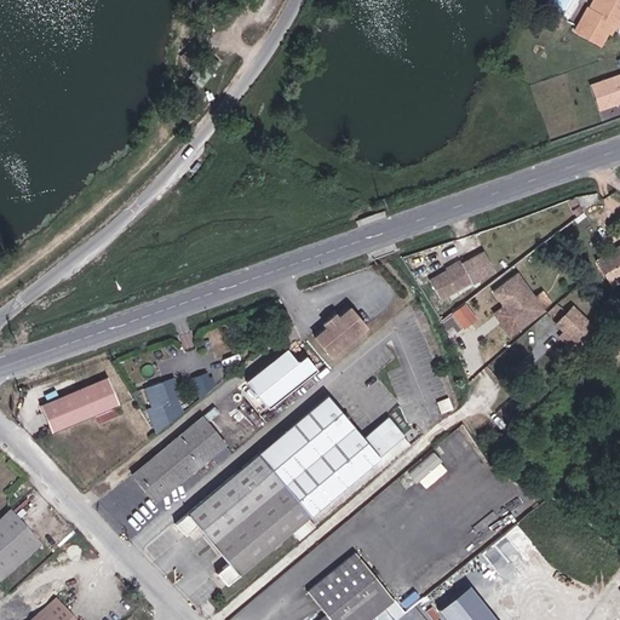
[(619,0),(595,0),(591,9),(587,6),(575,29),(601,44),(608,30),(613,23),(616,24),(619,26),(619,23),(619,0)]
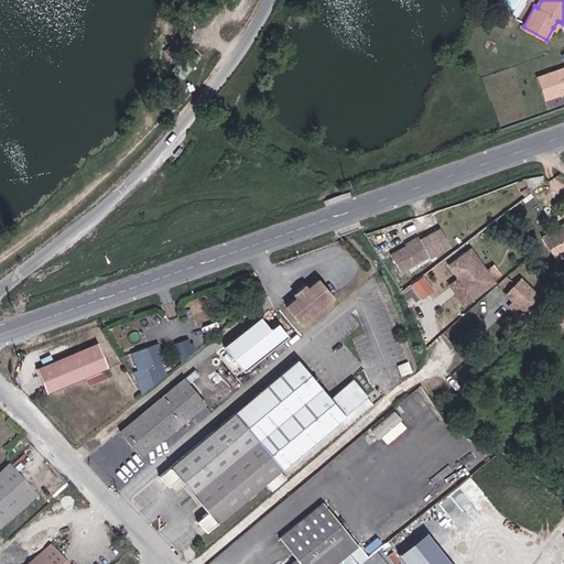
[(180,56),(172,46),(164,51),(173,62),(180,56)]
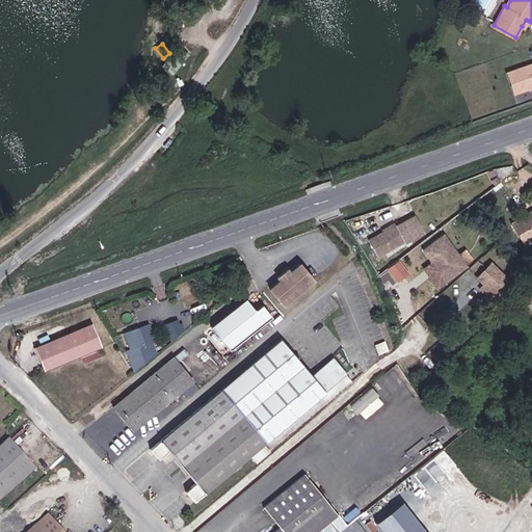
[(531,61),(508,70),(515,94),(531,87),(531,61)]
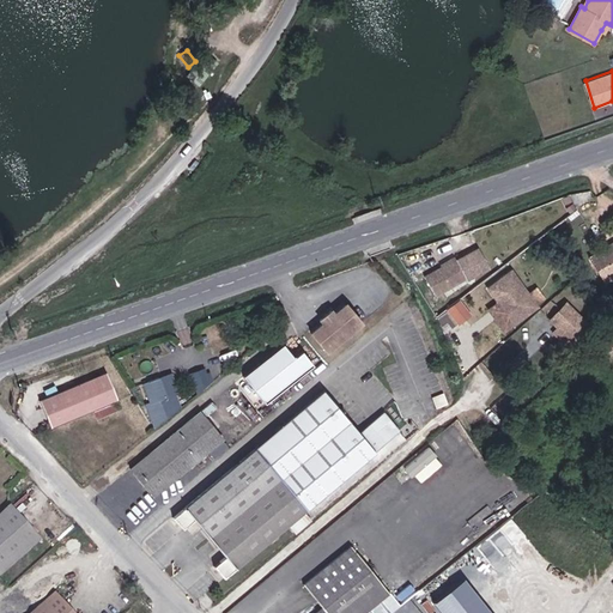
[(612,243),(600,252),(612,273),(612,243)]
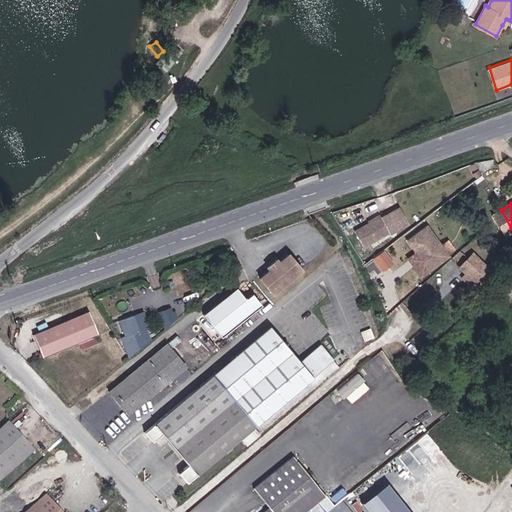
[(355,230),(363,246),(390,230),(391,231),(408,222),(400,206),(383,216),(383,215),(370,221),(355,230)]
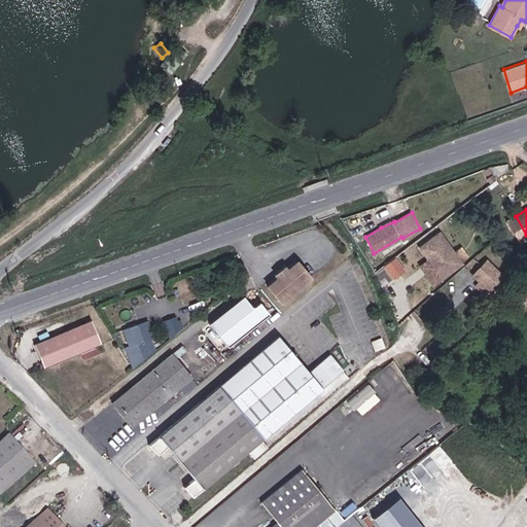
[(381,227),(394,221),(392,218),(380,225),(381,227)]
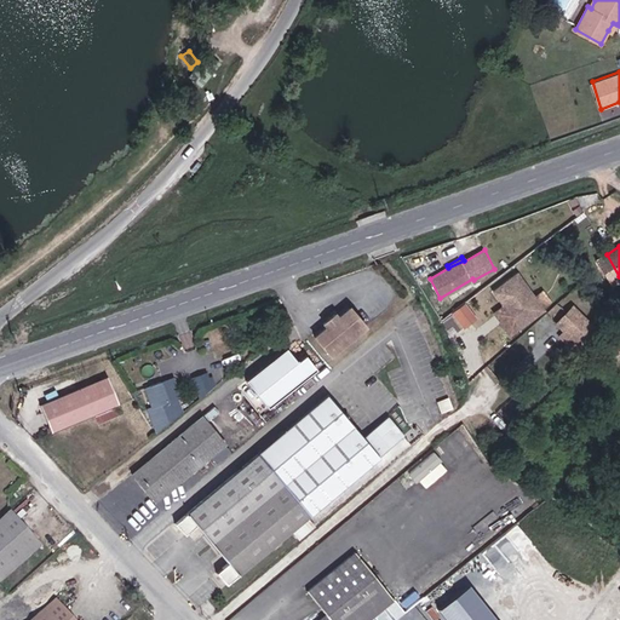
[(535,298),(517,274),(494,291),(505,305),(522,327),(545,309),(543,306),(535,298)]
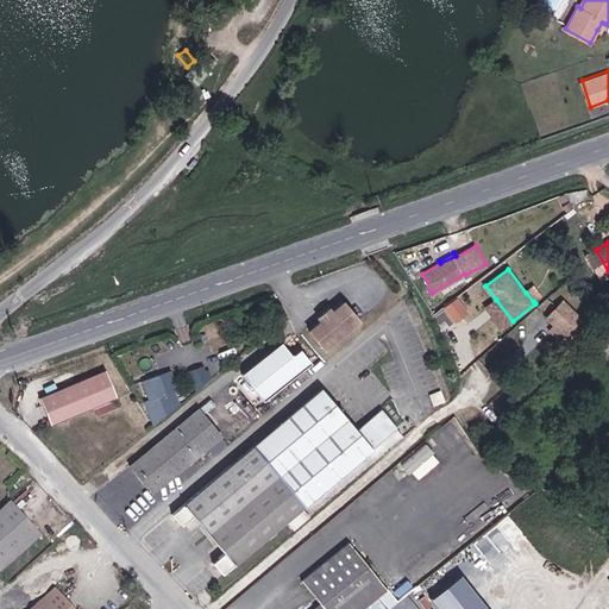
[(526,293),(533,301),(541,295),(535,286),(526,293)]
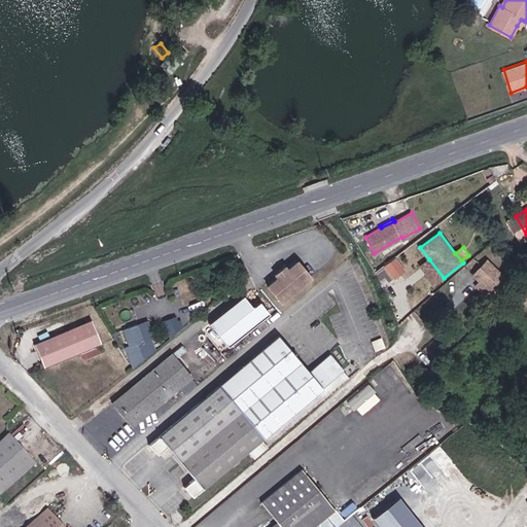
[(435,284),(444,278),(429,259),(421,266),(435,284)]
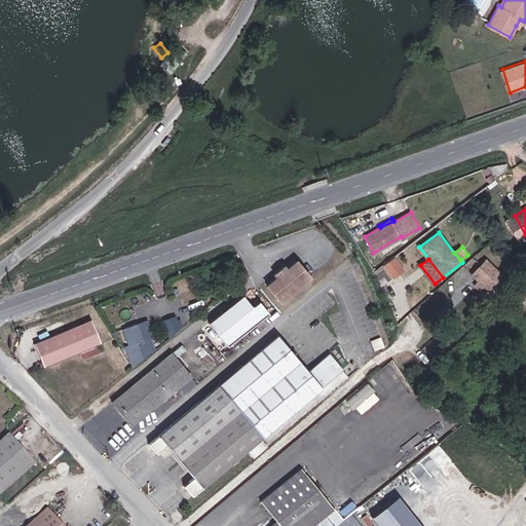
[(471,273),(478,279),(492,294),(506,280),(485,259),(471,273)]
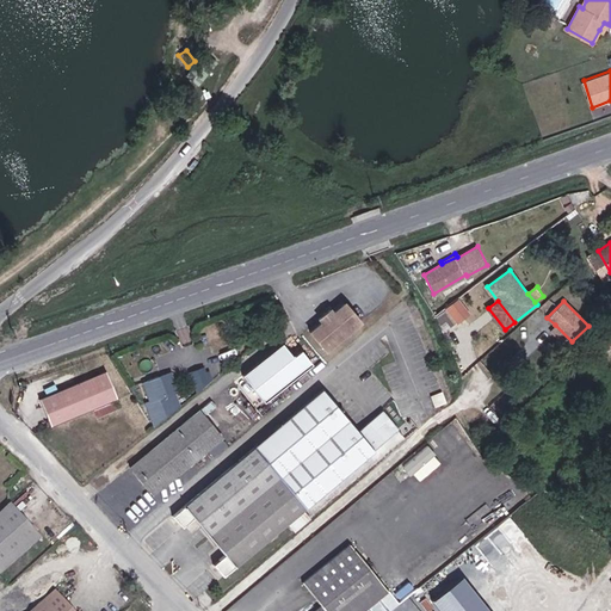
[(451,302),(439,312),(449,323),(457,318),(454,314),(457,310),(451,302)]
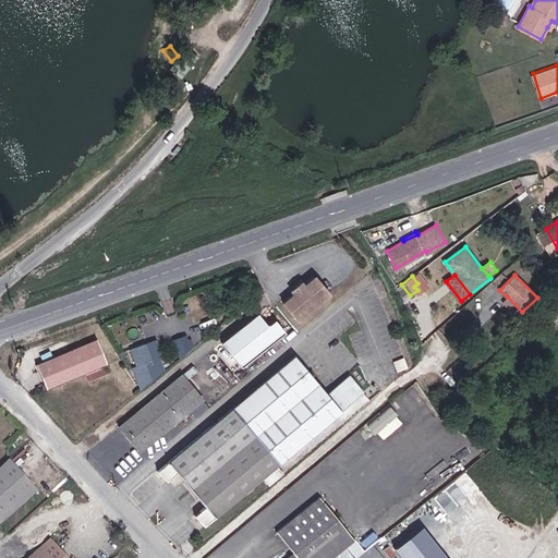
[(298,320),(328,294),(314,277),(304,284),(302,282),(291,291),(293,294),(282,303),(298,320)]
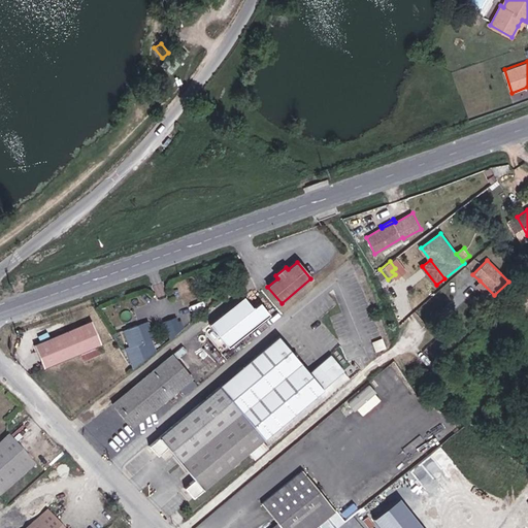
[(524,296),(527,291),(527,282),(523,277),(515,287),(524,296)]
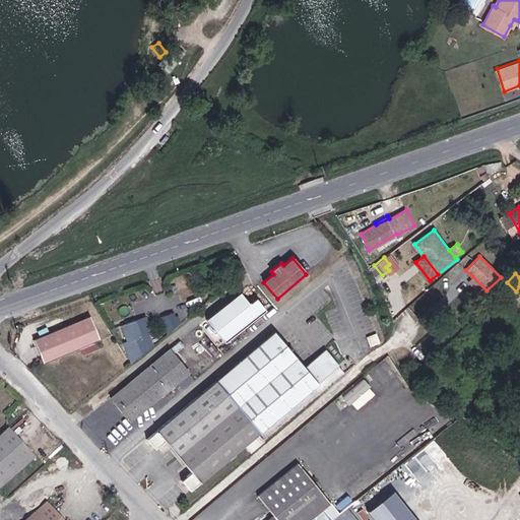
[(486,290),(472,276),(468,281),(482,296),(486,290)]
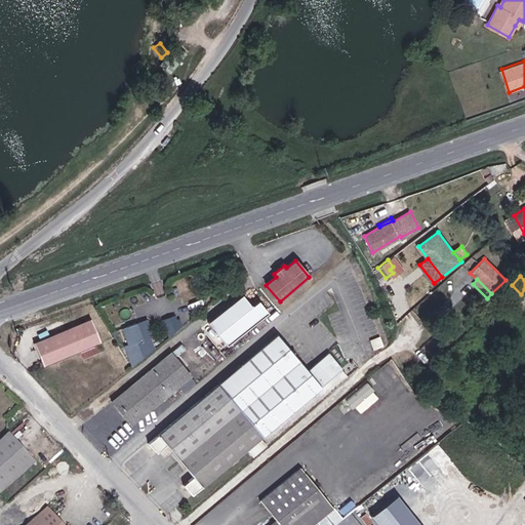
[(225,346),(267,312),(258,301),(251,307),(242,295),(207,322),(225,346)]
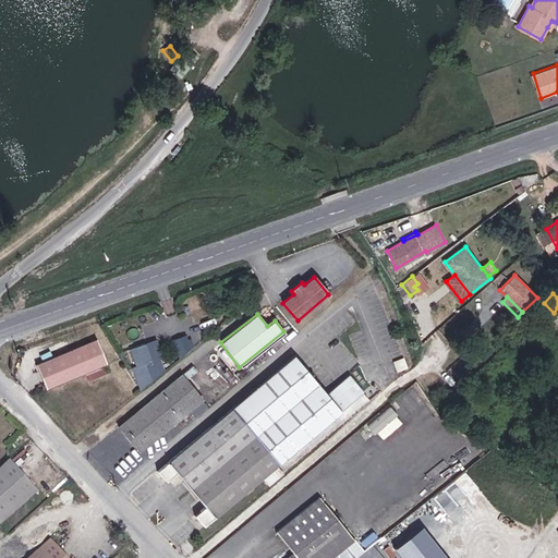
[(173,340),(180,356),(190,349),(185,339),(184,336),(173,340)]
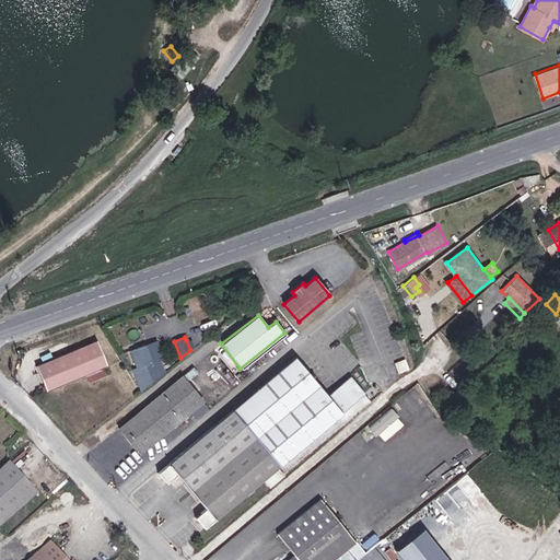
[(155,339),(130,350),(136,364),(137,363),(138,366),(133,369),(142,389),(164,372),(159,359),(163,357),(155,339)]
